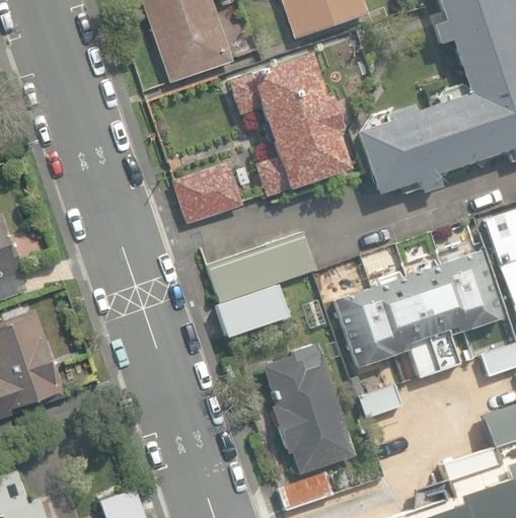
[(142,0),(170,82),(233,61),(212,0),(142,0)]
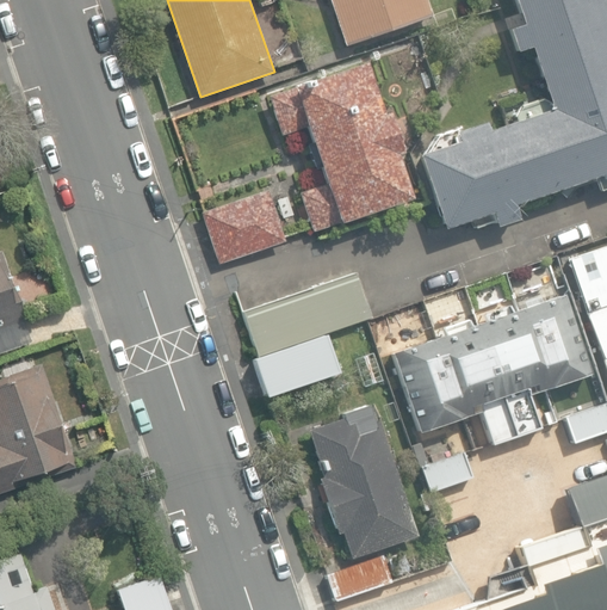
[(328,0),(345,49),(433,19),(426,0),(328,0)]
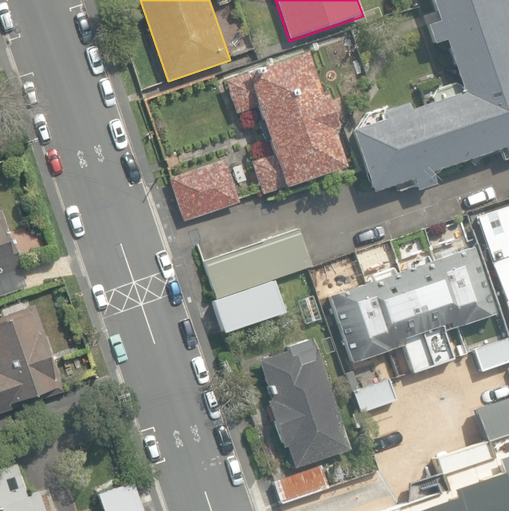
[(346,125),(369,195),(410,182),(413,193),(435,186),(430,173),(499,150),(502,161),(508,158),(508,30),(505,19),(508,18),(508,10),(504,0),(427,0),(436,25),(426,29),(431,46),(441,42),(455,85),(437,90),(434,106),(408,114),(405,106),(366,119),(346,125)]
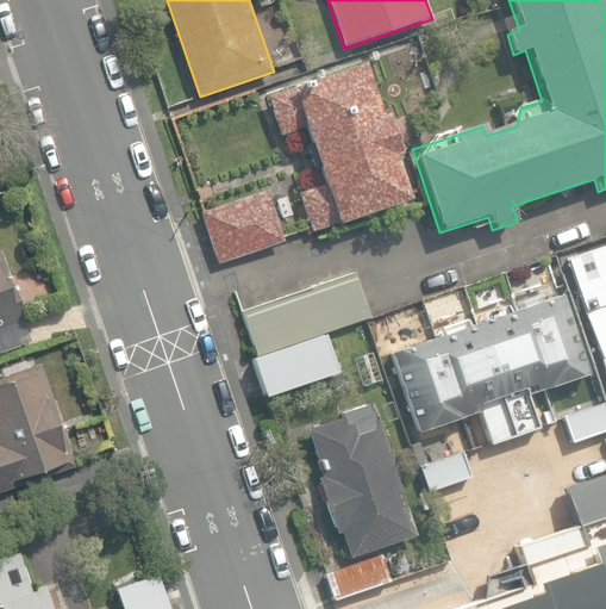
[(300,192),(313,230),(410,198),(394,153),(400,151),(387,111),(381,113),(364,62),(268,94),(281,134),(306,125),(312,143),(308,144),(316,167),(319,166),(325,184),(300,192)]
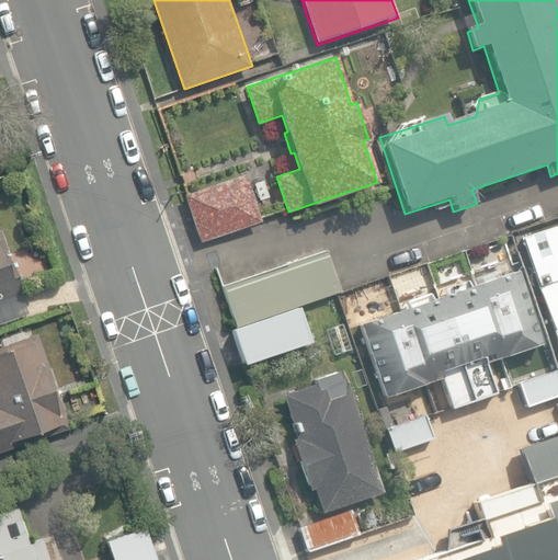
[(185,194),(202,242),(263,221),(247,174),(185,194)]
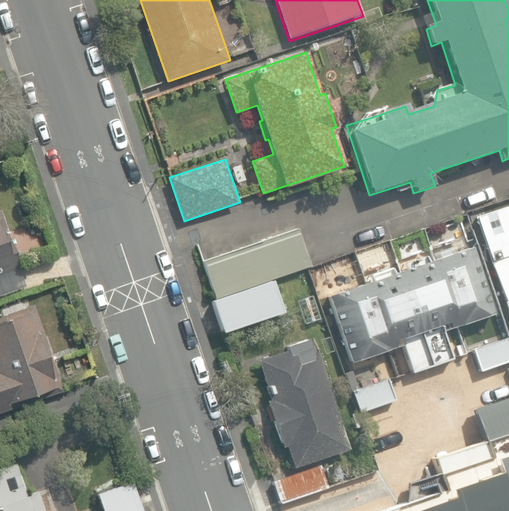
[(505,299),(508,309),(508,205),(477,216),(505,299)]
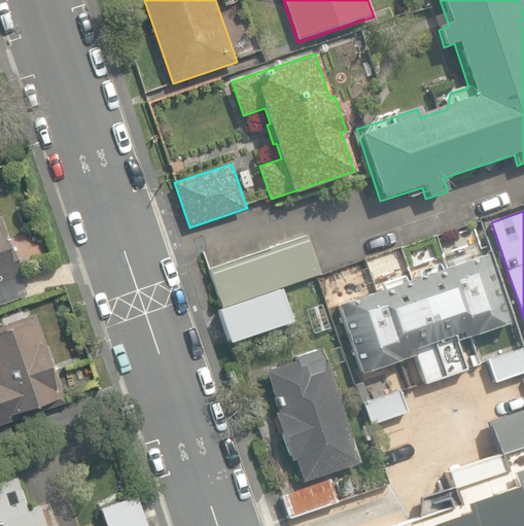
[(0,215),(0,282),(24,275),(3,215),(0,215)]
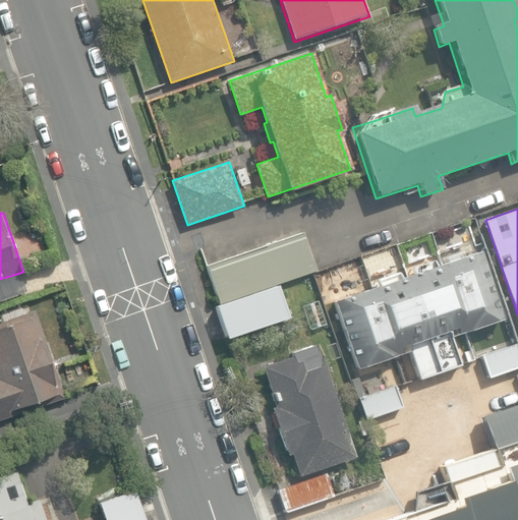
[(207,268),(230,338),(286,320),(276,287),(319,273),(306,235),(207,268)]
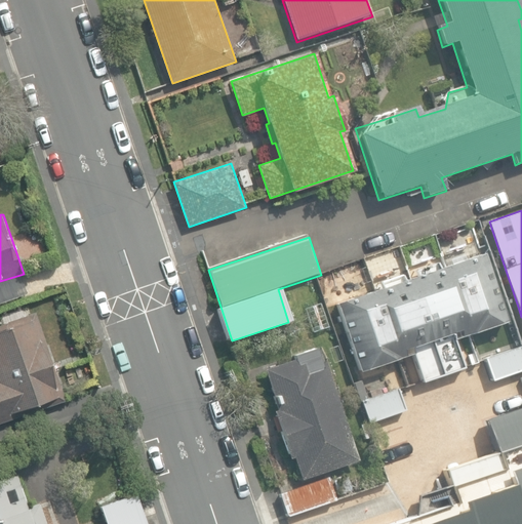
[(413,355),(424,384),(464,369),(454,341),(507,323),(483,254),(404,281),(402,276),(379,284),(380,289),(336,305),(360,373),(413,355)]
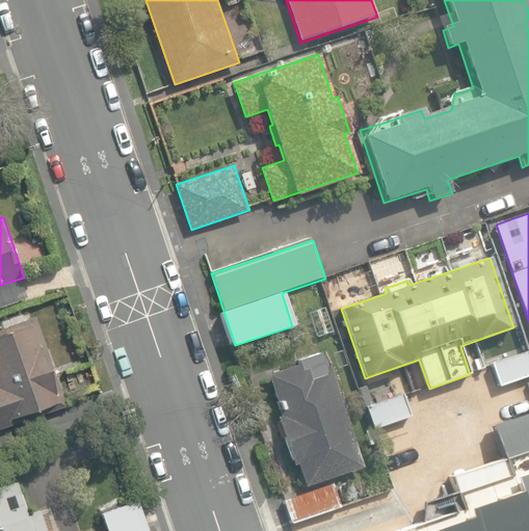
[(310,314),(319,339),(335,334),(325,309),(310,314)]
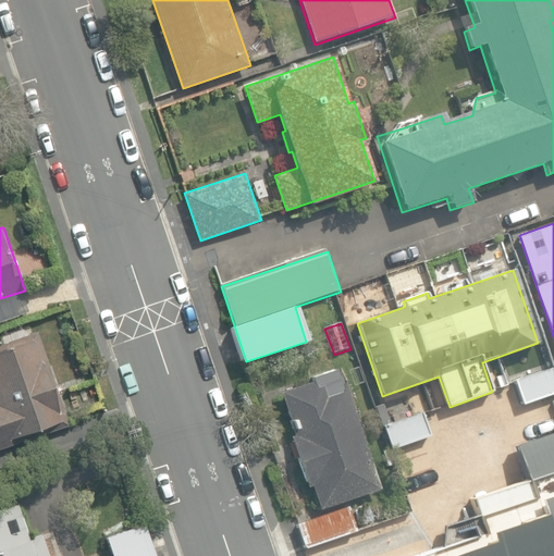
[(0,448),(72,424),(40,331),(0,344),(0,448)]
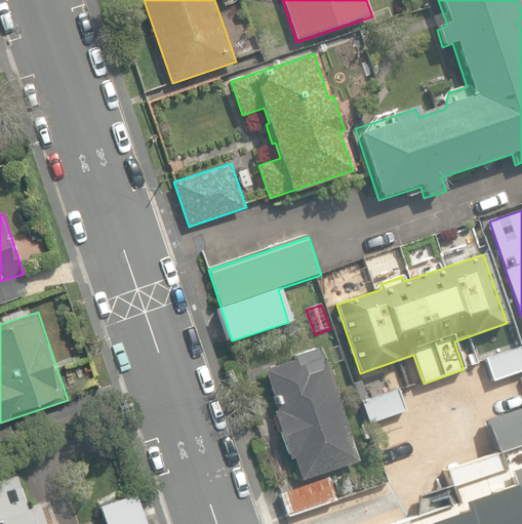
[(294,456),(303,479),(359,459),(326,361),(322,362),(317,347),(294,354),(295,358),(265,368),(279,408),(274,410),(290,458),(294,456)]
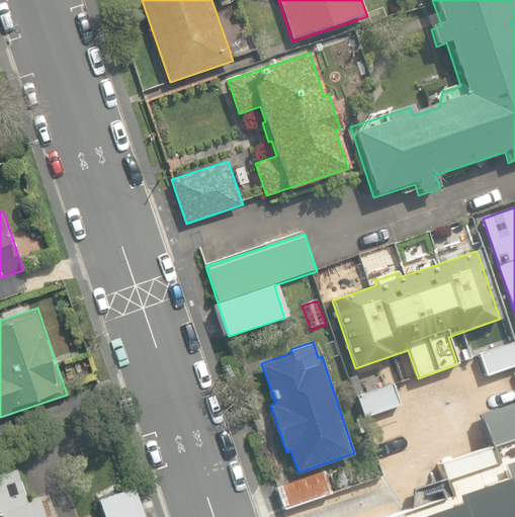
[(514,342),(480,355),(487,377),(514,367),(514,342)]
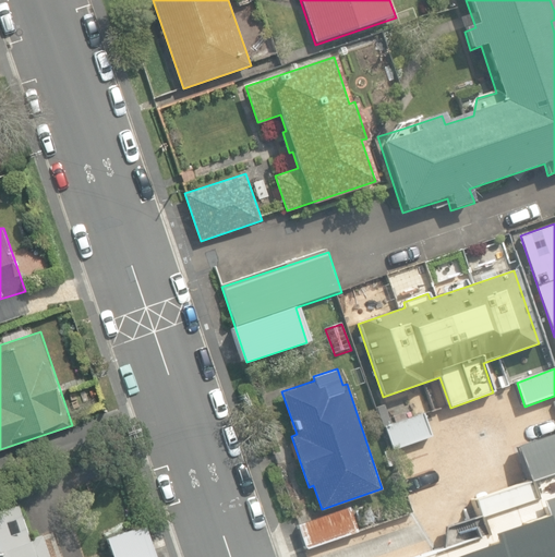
[(391,451),(431,438),(422,414),(384,428),(391,451)]
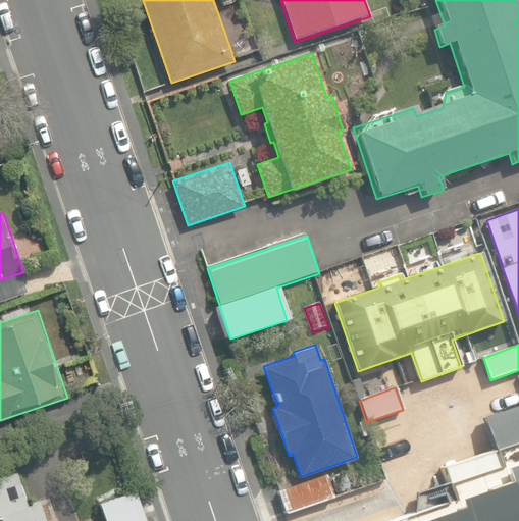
[(518,405),(483,418),(494,451),(444,467),(449,481),(417,492),(413,515),(394,520),(518,520),(518,405)]
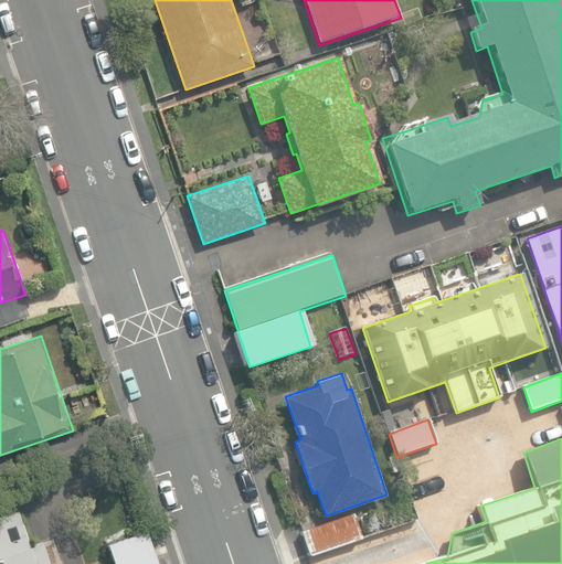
[(301,530),(310,554),(363,536),(354,512),(301,530)]
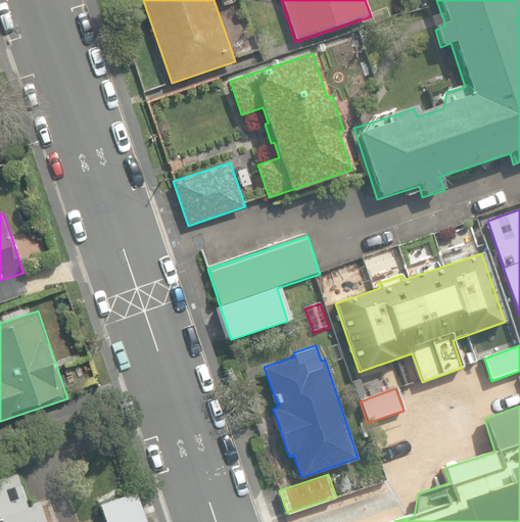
[(18,475),(0,480),(0,521),(46,521),(40,503),(29,507),(18,475)]
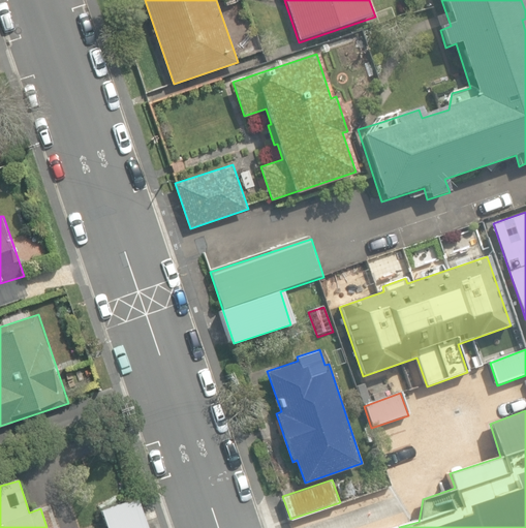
[(339,486),(343,500),(358,497),(351,480),(339,486)]
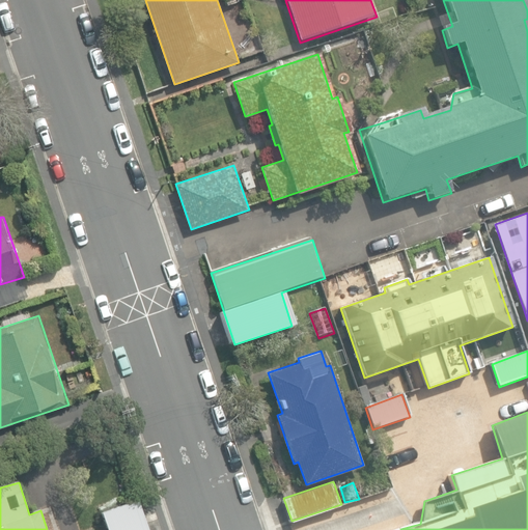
[(103,511),(109,529),(149,529),(139,499),(103,511)]
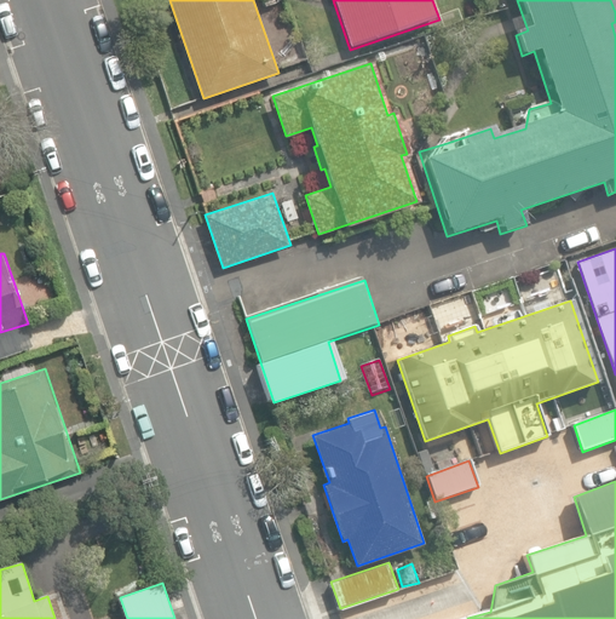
All buildings are outlined.
